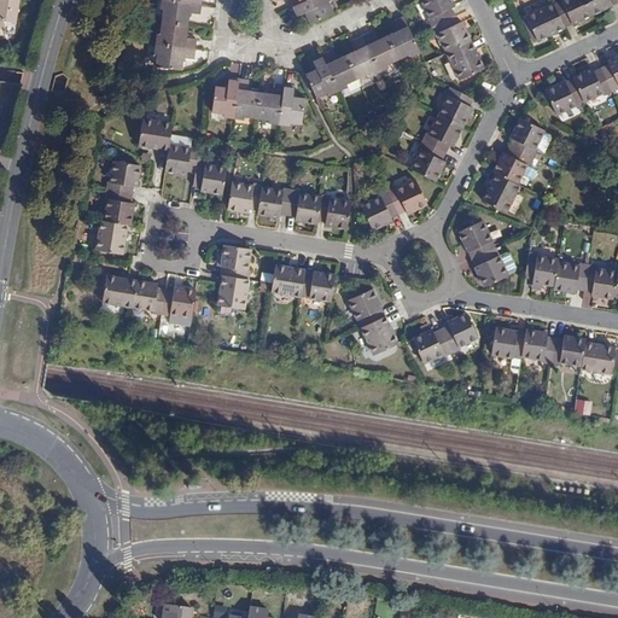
[(0,0),(0,27),(5,28),(6,21),(16,22),(19,0),(0,0)]
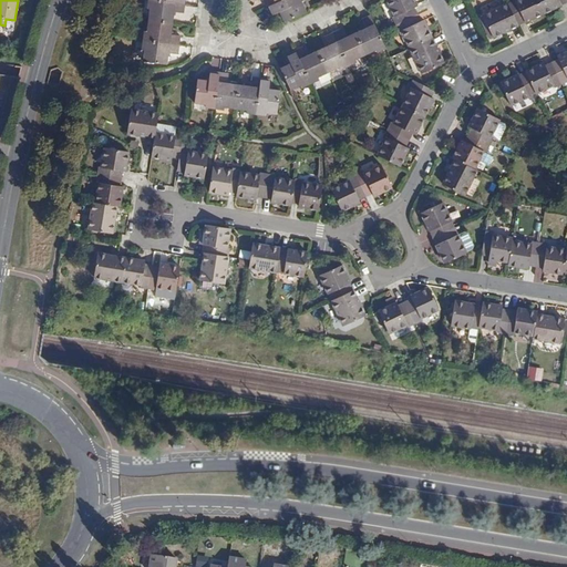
[(185,3),(156,0),(147,0),(147,8),(151,9),(148,20),(173,23),(174,12),(184,13),(185,3)]
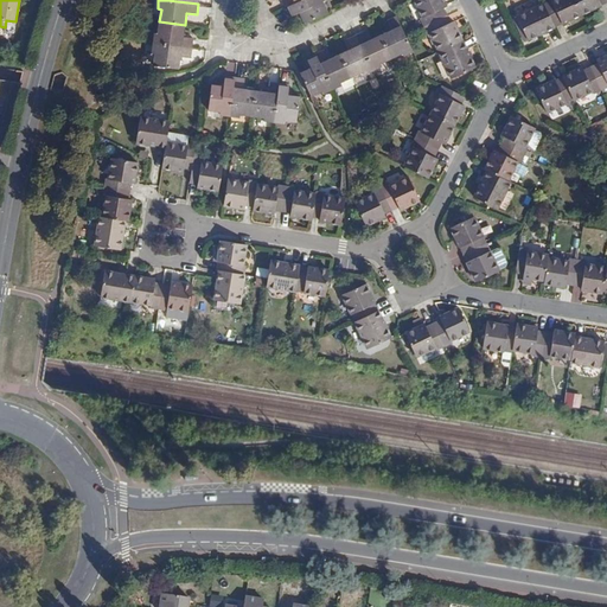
[(324,0),(301,0),(286,7),(291,17),(299,12),(305,24),(328,12),(323,1),(324,0)]
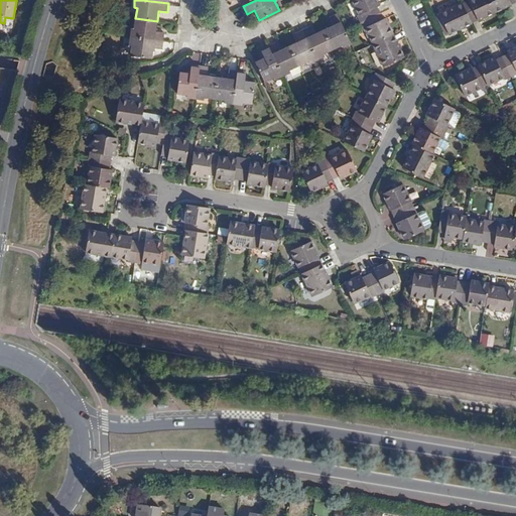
[(379,5),(376,0),(352,0),(360,15),(358,15),(361,22),(380,13),(377,6),(379,5)]
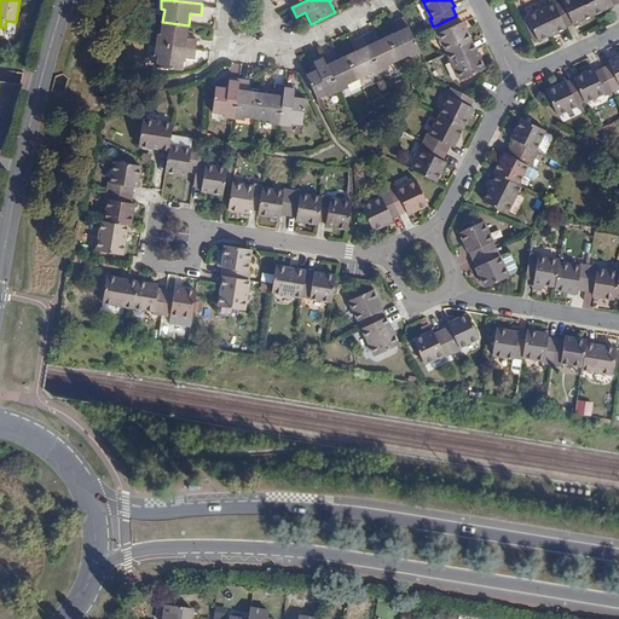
[(561,0),(555,4),(566,28),(593,15),(585,0),(561,0)]
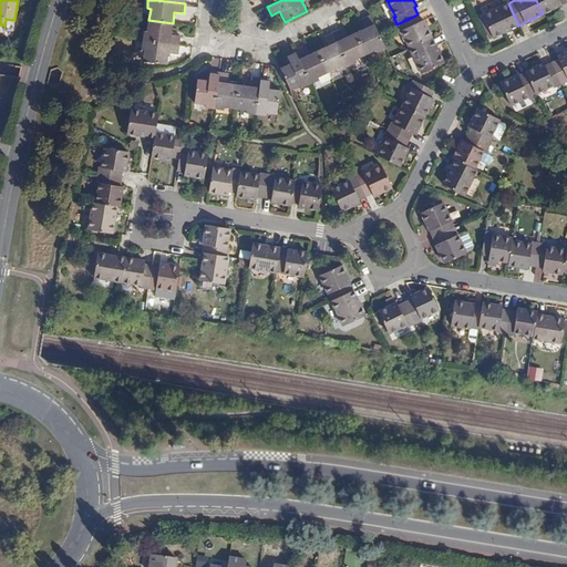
[(566,0),(536,0),(543,13),(566,1),(566,0)]
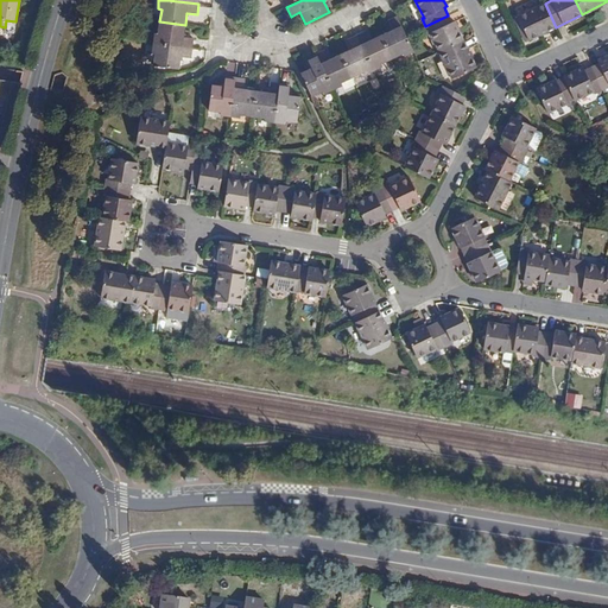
[(542,33),(556,27),(545,4),(518,17),(529,39),(542,33)]
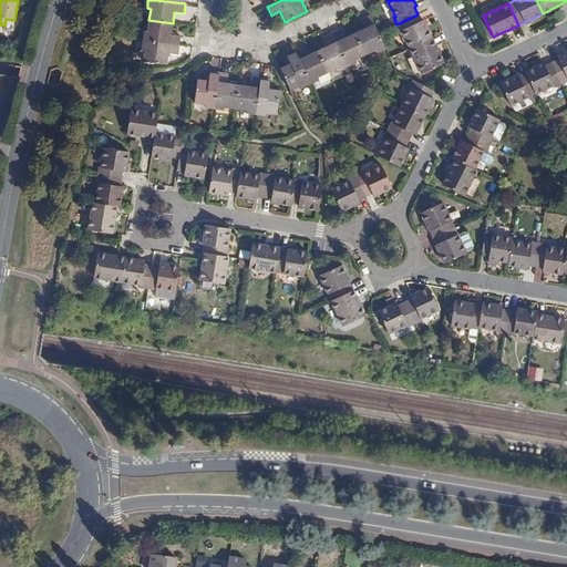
[(356,32),(366,54),(377,50),(378,52),(385,48),(379,32),(370,14),(362,19),(361,19),(366,28),(356,32)]
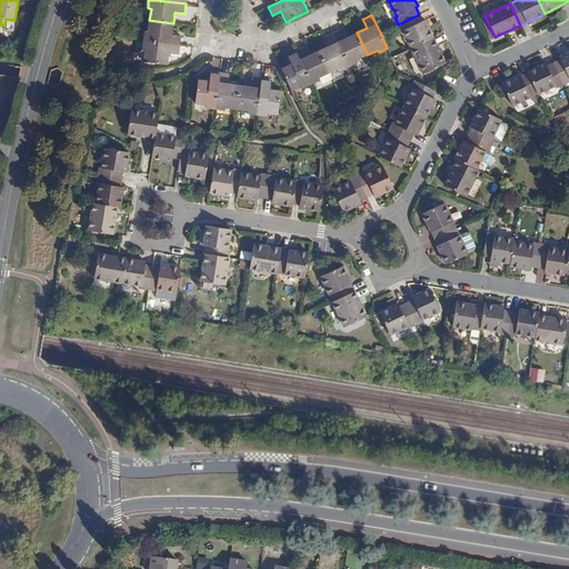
[(380,32),(381,32),(373,15),(372,15),(371,15),(380,32)]
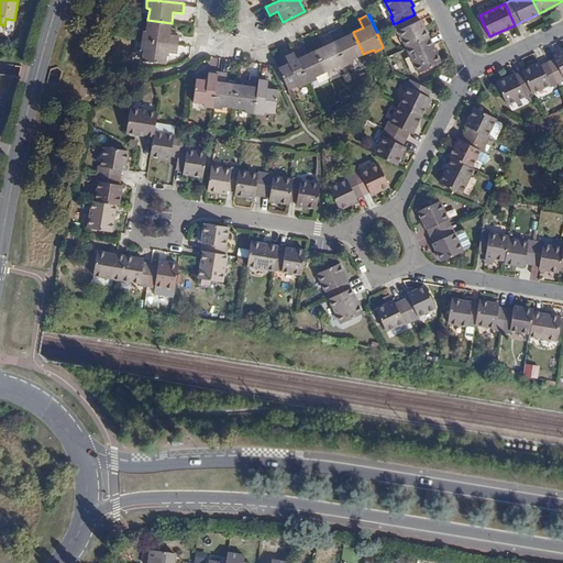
[(418,21),(415,14),(394,24),(397,31),(398,30),(407,47),(429,37),(420,20),(418,21)]
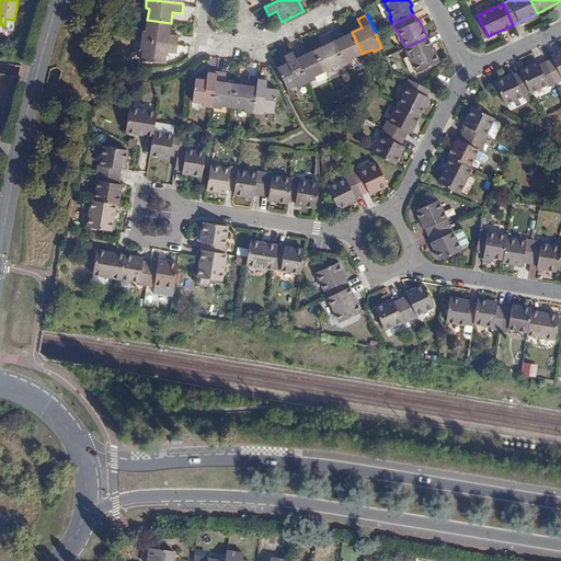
[(141,39),(178,45),(179,35),(169,34),(171,23),(147,20),(146,31),(142,31),(141,39)]
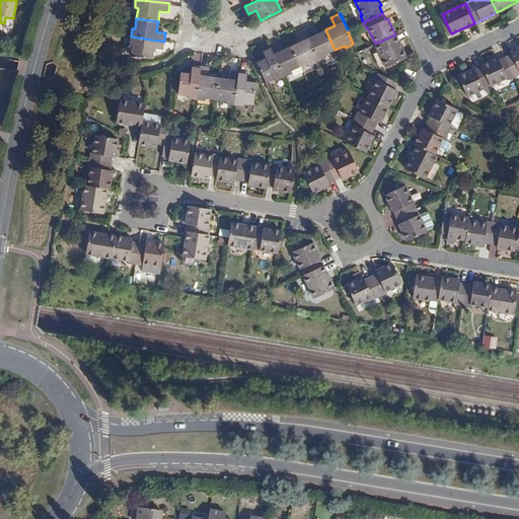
[(311,26),(304,29),(318,60),(326,57),(325,54),(335,50),(325,29),(315,34),(312,26),(311,26)]
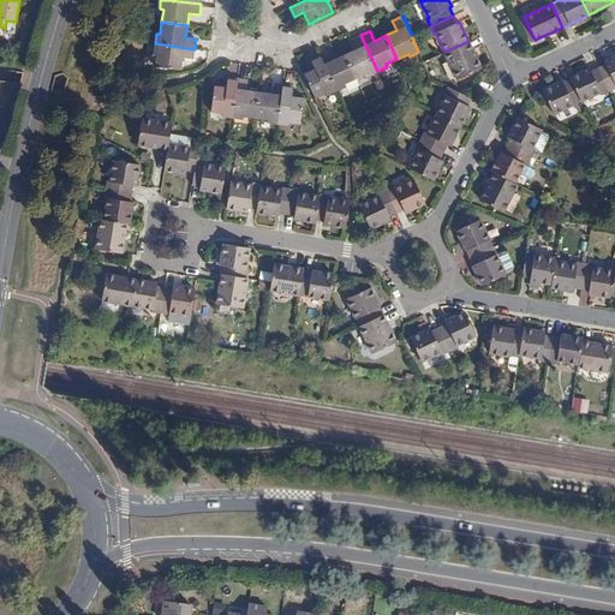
[(356,49),(345,54),(356,78),(368,73),(369,76),(377,71),(360,35),(351,40),(356,49)]
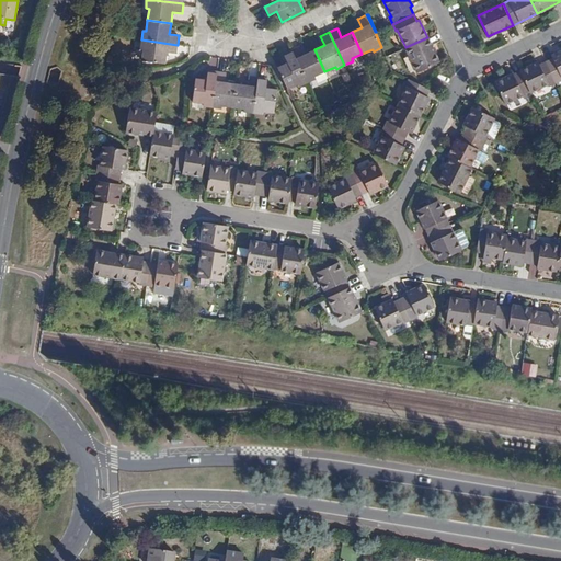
[(375,32),(381,47),(384,46),(376,32),(375,32)]
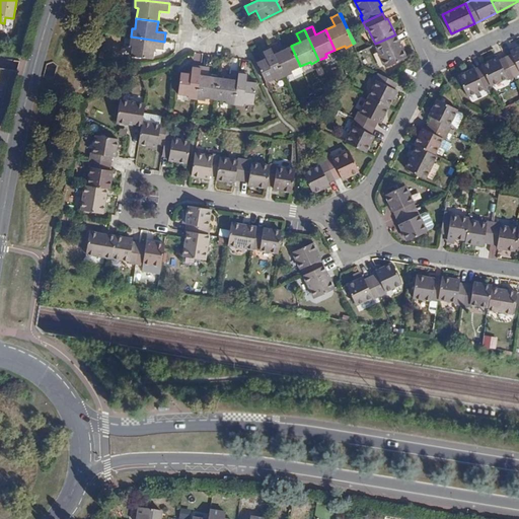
[(406,58),(395,34),(375,44),(386,67),(406,58)]
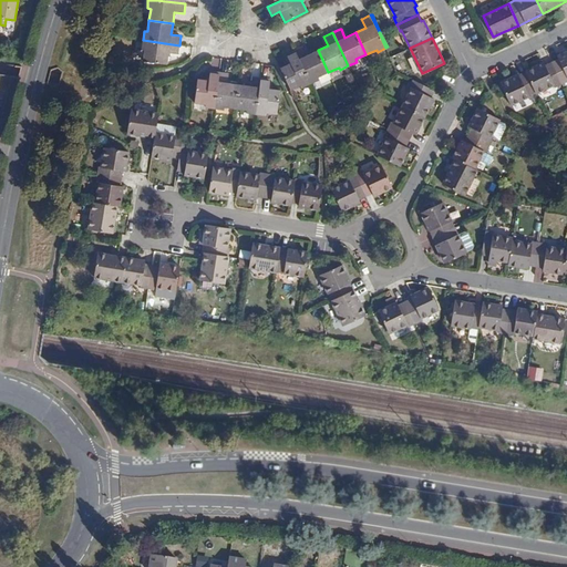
[(143,61),(167,64),(168,53),(178,54),(179,45),(143,40),(142,49),(144,50),(143,61)]
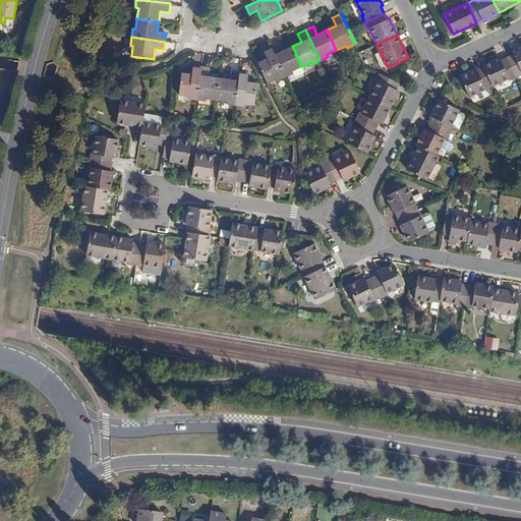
[(279,43),(271,47),(285,76),(293,73),(292,70),(301,66),(292,46),(283,51),(279,43)]
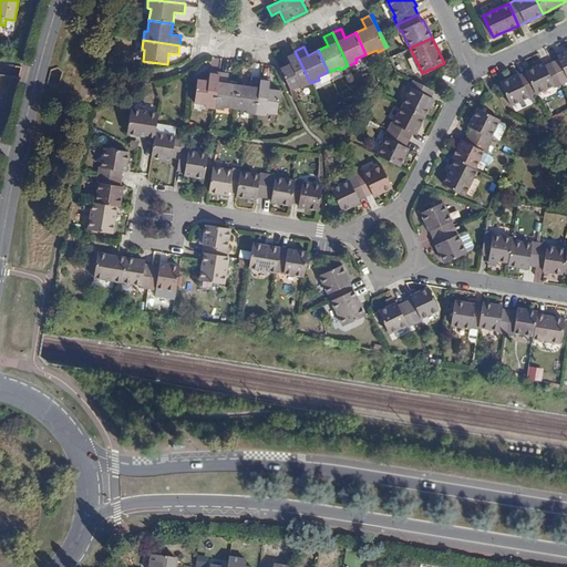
[(280,68),(290,90),(301,85),(302,88),(310,83),(295,51),(287,54),(290,63),(280,68)]
